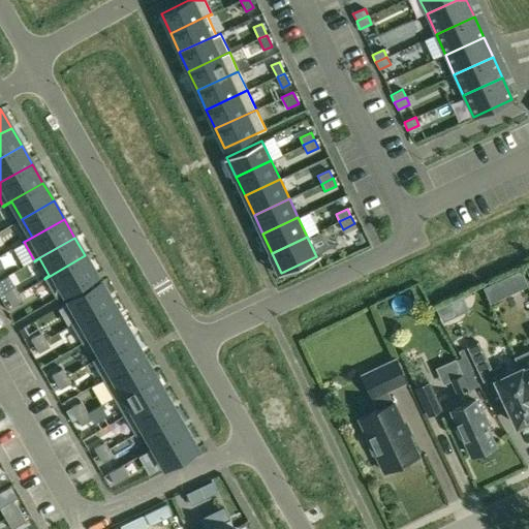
[(85,255),(44,279),(56,298),(96,275),(85,255)]
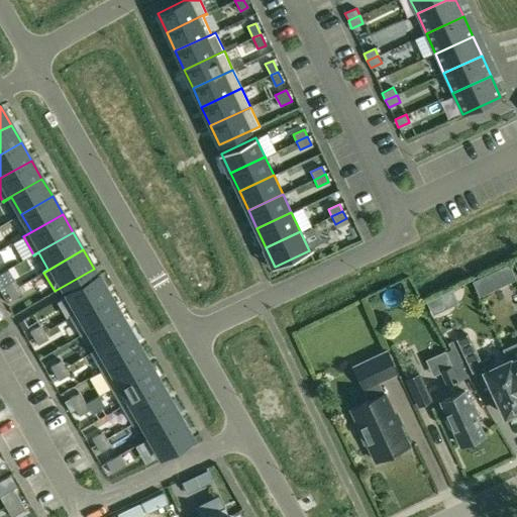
[(490,272),(477,278),(484,292),(497,286),(490,272)]
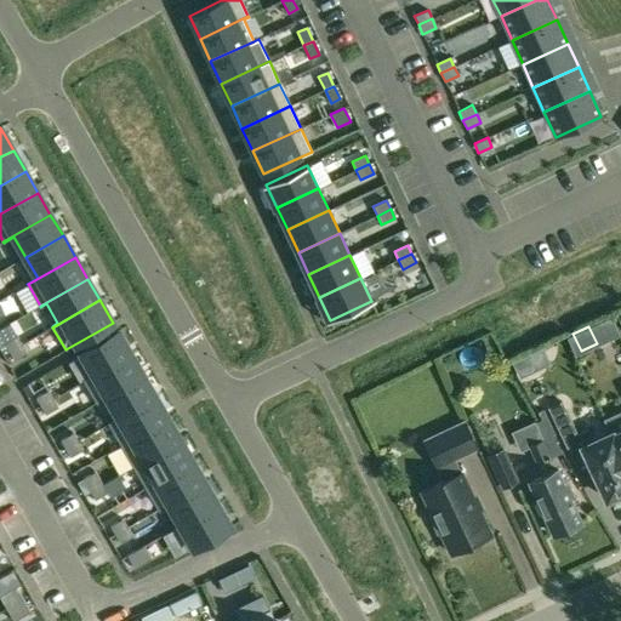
[(118,331),(80,353),(93,374),(83,380),(84,381),(131,354),(118,331)]
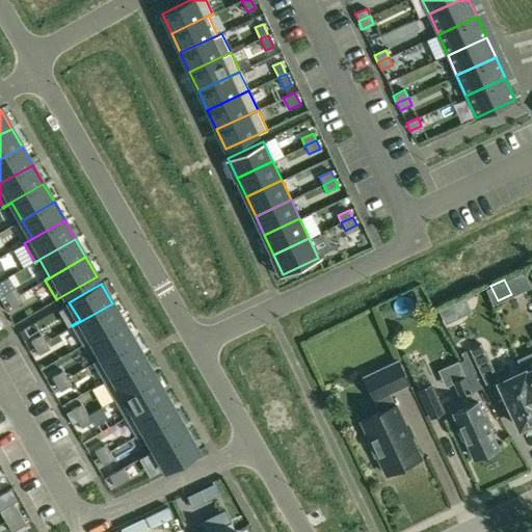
[(15,288),(4,294),(8,301),(19,295),(15,288)]
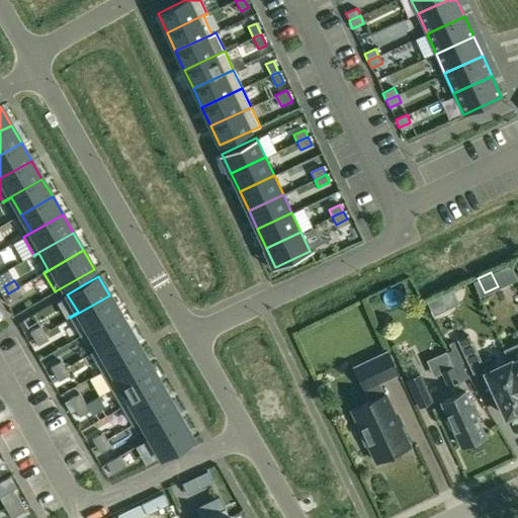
[(18,287),(8,293),(12,300),(22,294),(18,287)]
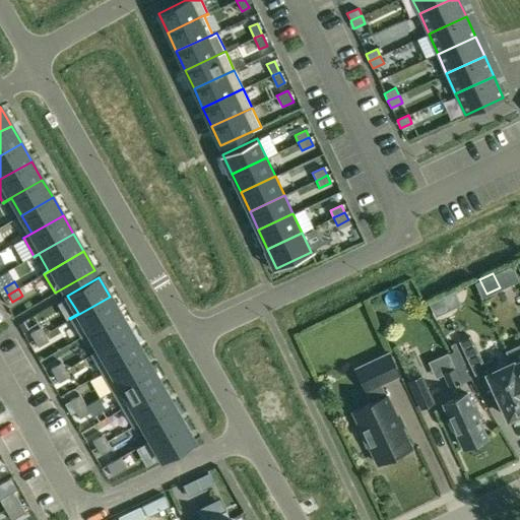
[(110,297),(70,319),(80,337),(120,314),(110,297)]
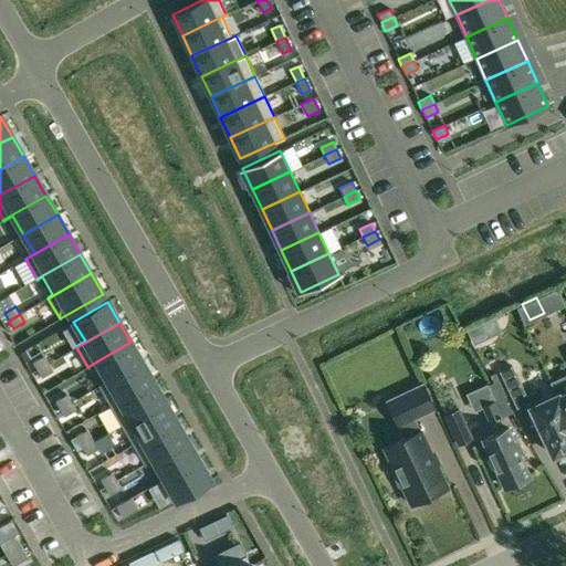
[(130,342),(87,367),(87,368),(97,363),(107,380),(98,386),(142,362),(130,342)]
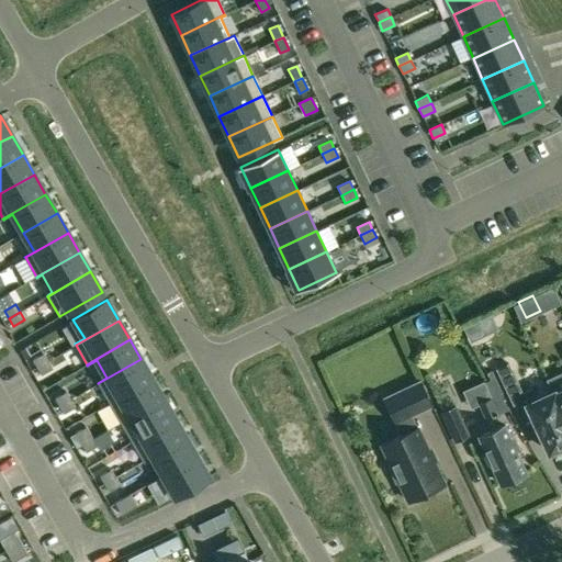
[(44,353),(32,360),(36,368),(48,360),(44,353)]
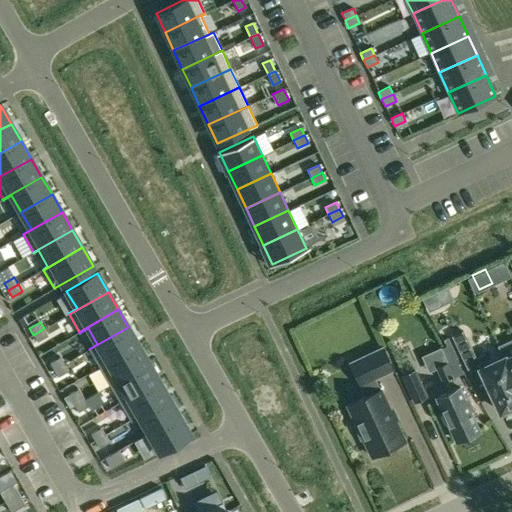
[(128,327),(89,349),(99,367),(138,345),(128,327)]
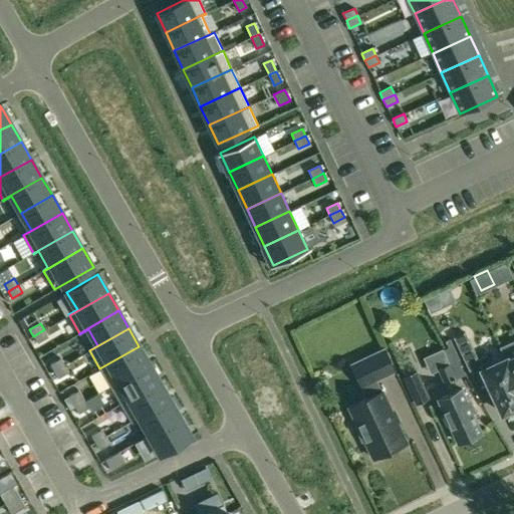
[(44,329),(33,336),(37,343),(48,336),(44,329)]
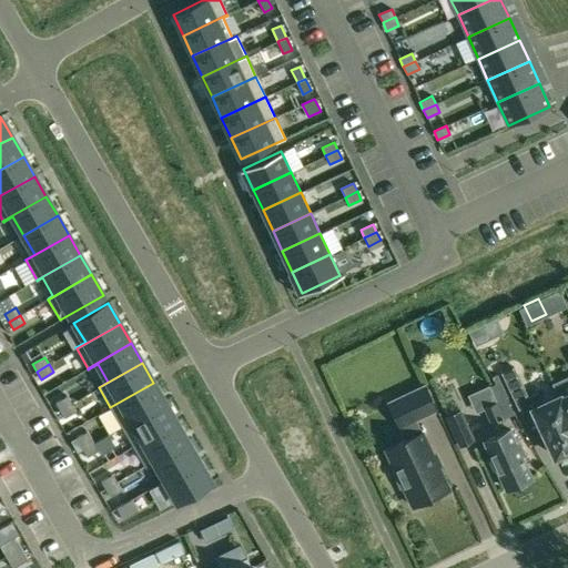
[(567,417),(558,397),(543,405),(537,393),(527,397),(514,367),(501,373),(518,409),(530,404),(555,456),(560,454),(563,458),(567,455),(567,417)]
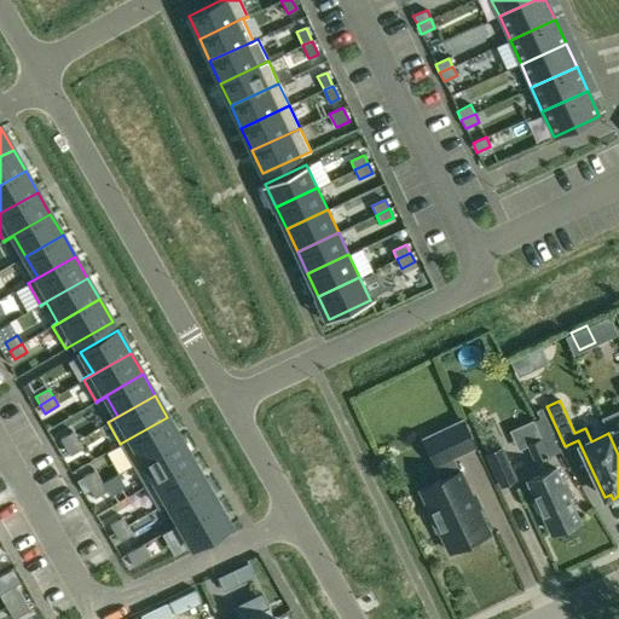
[(618,411),(602,420),(608,433),(618,455),(618,411)]
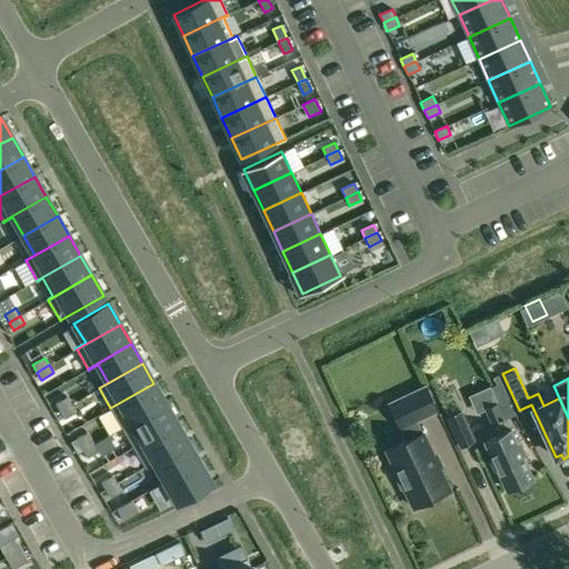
[(153,383),(110,408),(122,428),(166,402),(153,383)]
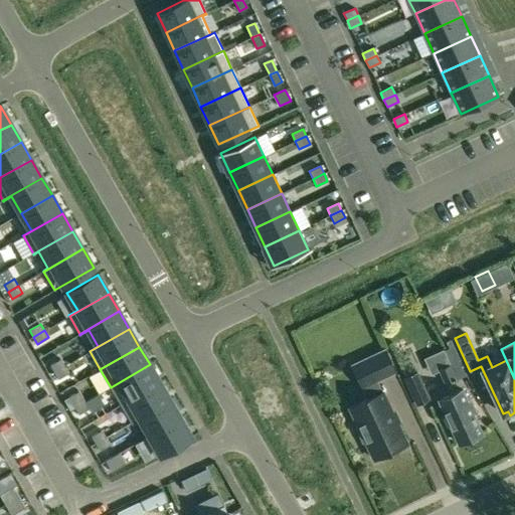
[(365,442),(373,459),(388,452),(391,455),(401,450),(401,446),(406,444),(382,392),(381,392),(376,381),(395,372),(384,349),(351,365),(362,387),(366,385),(372,396),(349,407),(358,425),(355,426),(362,443),(365,442)]
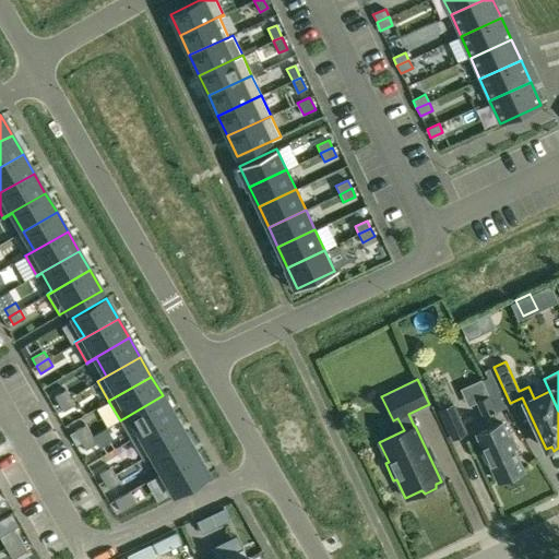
[(484,418),(504,408),(488,379),(462,391),(470,406),(476,403),(484,418)]
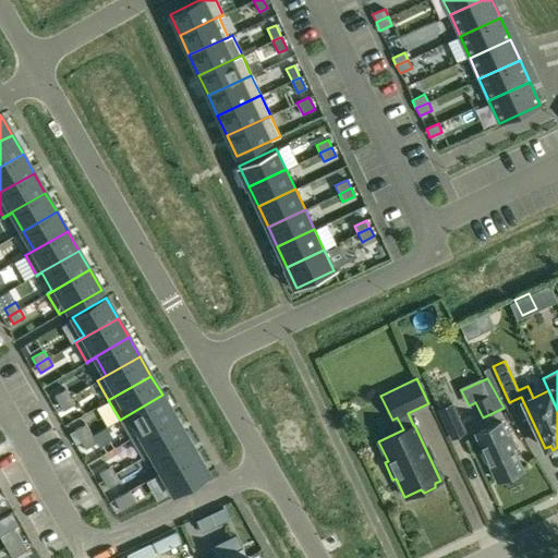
[(65,389),(55,396),(59,403),(70,397),(65,389)]
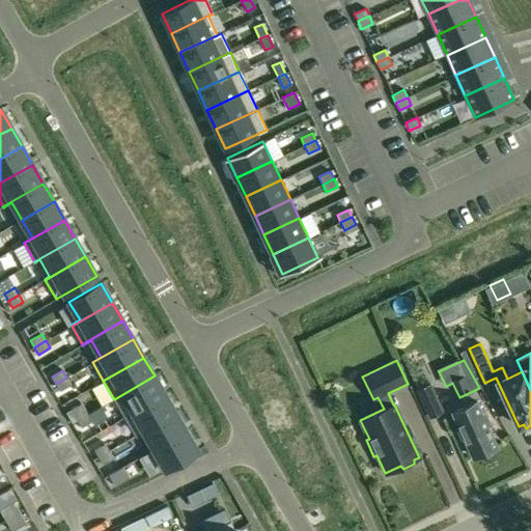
[(155,375),(114,399),(124,417),(165,394),(155,375)]
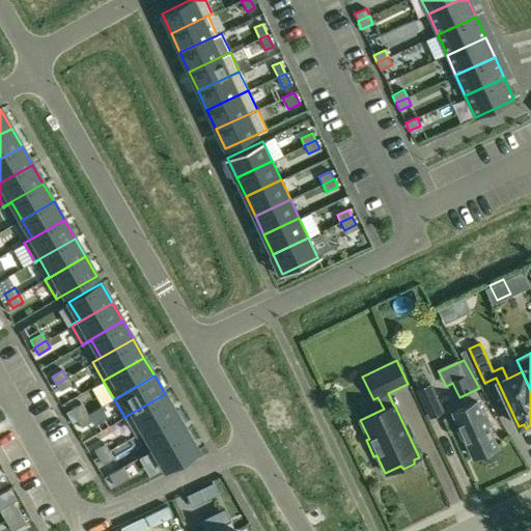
[(66,378),(56,384),(60,391),(71,385),(66,378)]
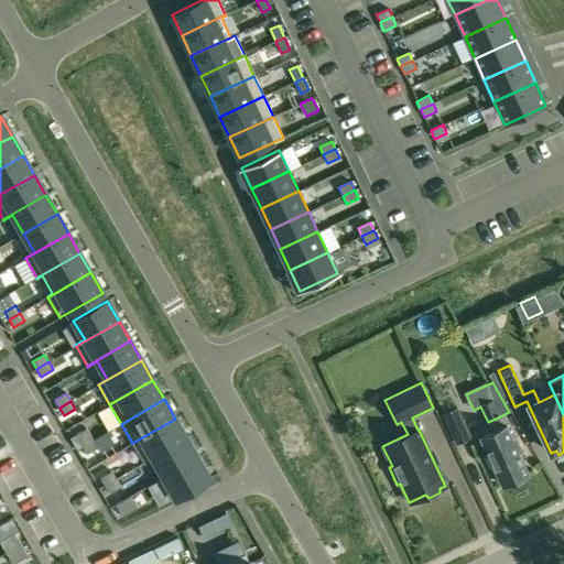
[(442,413),(456,444),(472,437),(457,405),(442,413)]
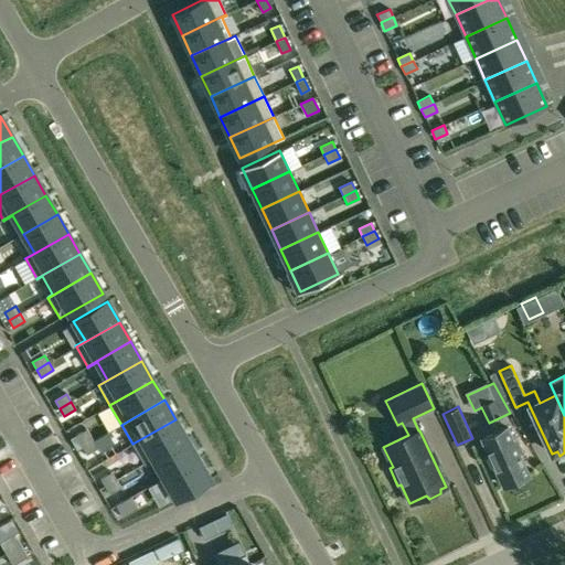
[(176,419),(132,444),(144,464),(187,439),(176,419)]
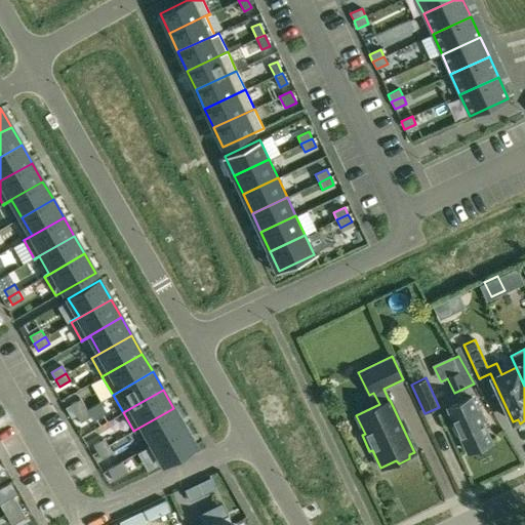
[(80,398),(70,404),(76,415),(87,409),(80,398)]
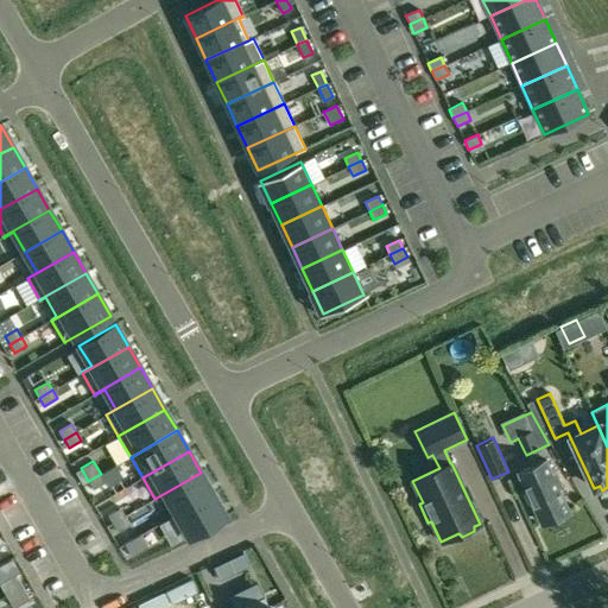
[(545,461),(519,473),(525,487),(524,487),(540,524),(568,511),(558,488),(561,487),(555,473),(552,474),(545,461)]
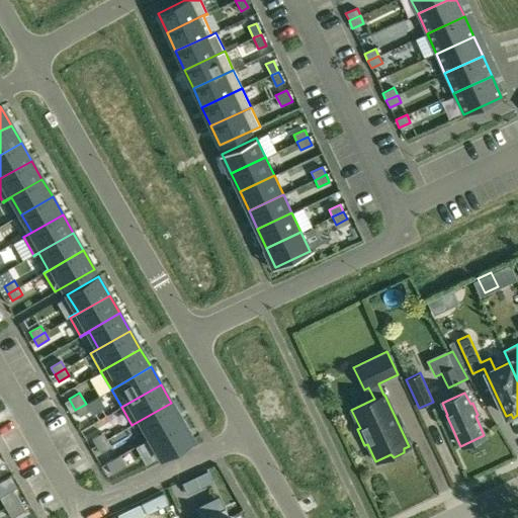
[(171,403),(132,425),(133,426),(141,421),(150,437),(146,439),(146,440),(181,420),(171,403)]
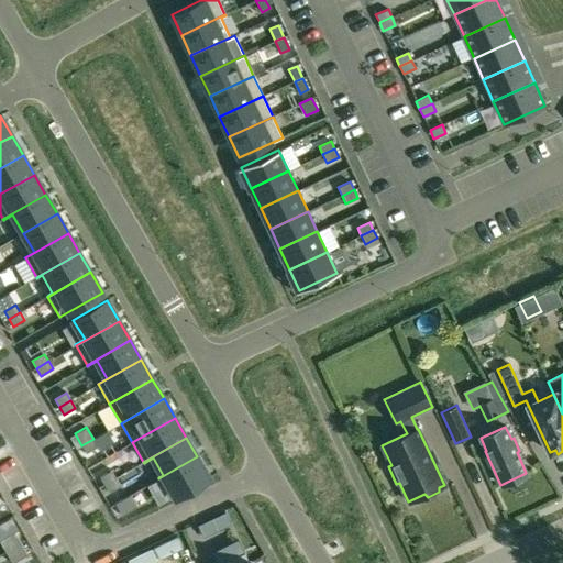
[(94,439),(81,445),(86,453),(97,446),(94,439)]
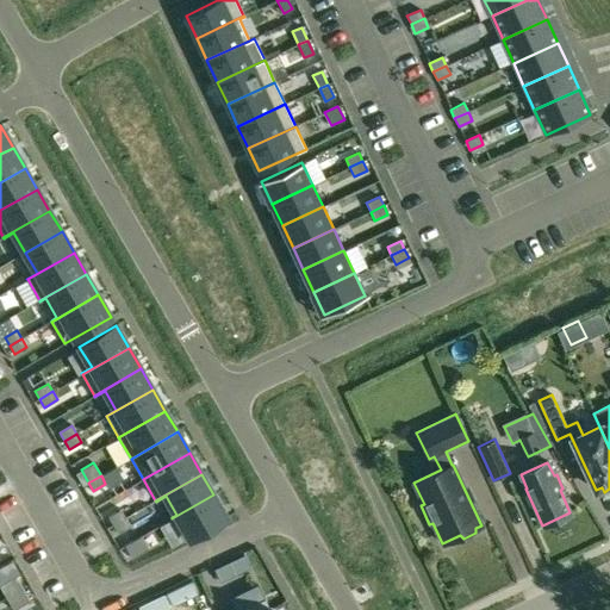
[(213,495),(172,518),(185,540),(190,537),(226,517),(213,495)]
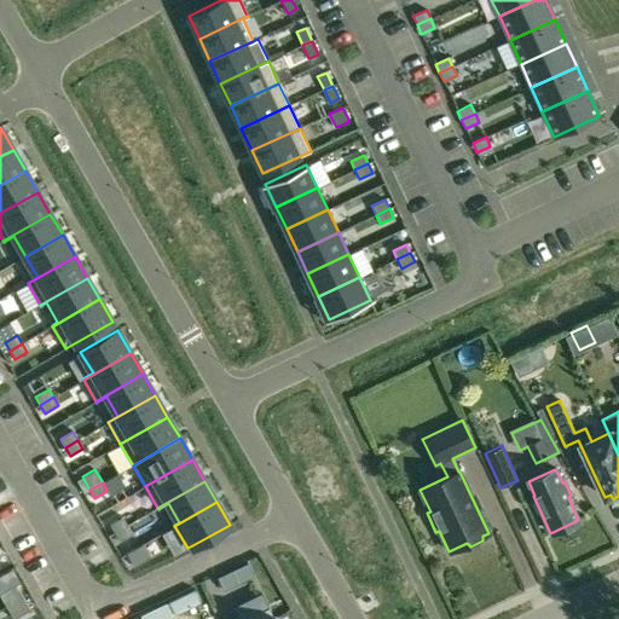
[(122,516),(110,524),(115,532),(127,525),(122,516)]
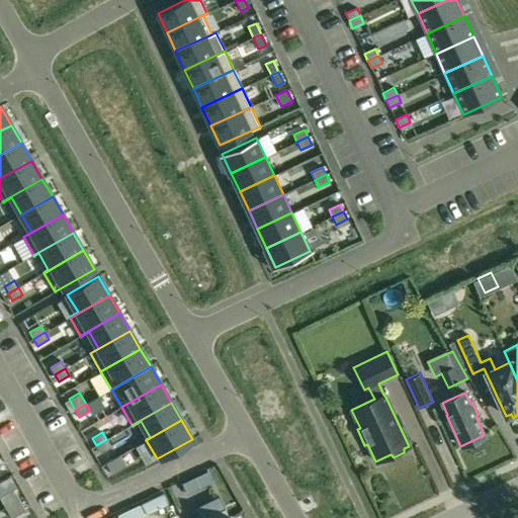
[(106,439),(96,445),(100,452),(110,446),(106,439)]
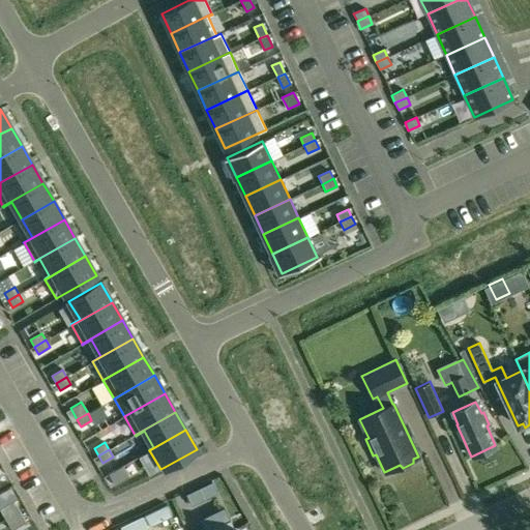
[(123,466),(109,474),(115,484),(129,476),(123,466)]
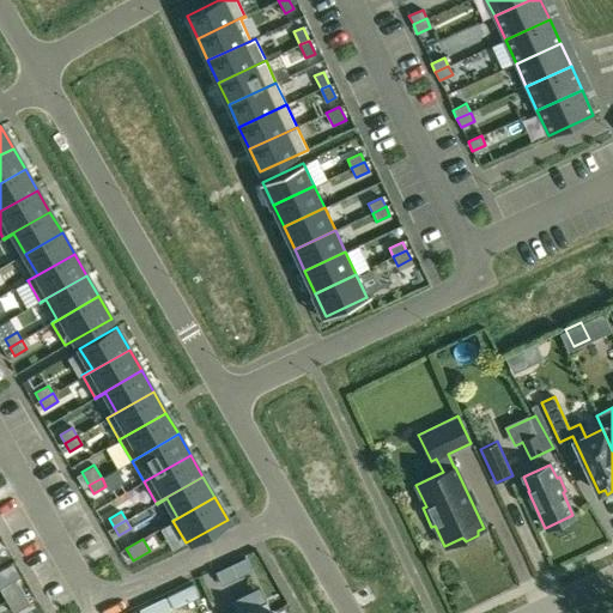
[(230,580),(224,566),(216,570),(222,583),(230,580)]
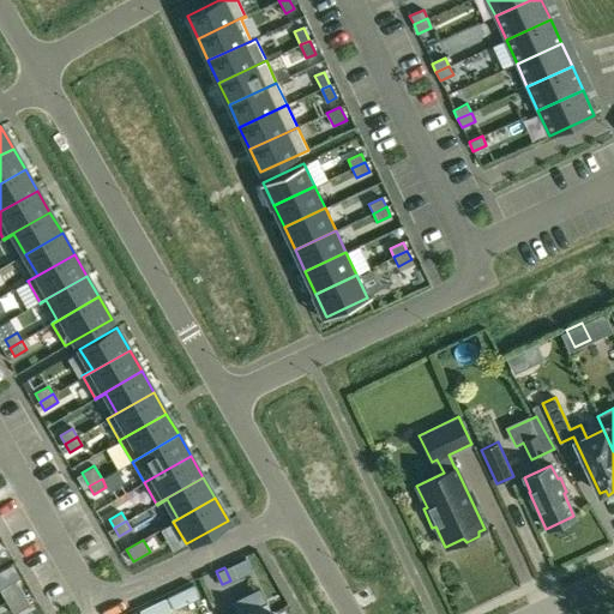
[(16,579),(0,588),(0,591),(6,602),(23,593),(16,579)]
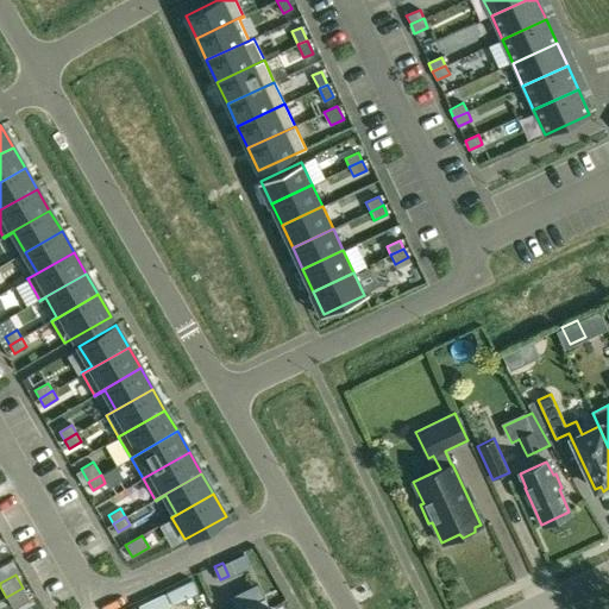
[(23,588),(6,597),(12,608),(13,608),(30,600),(23,588)]
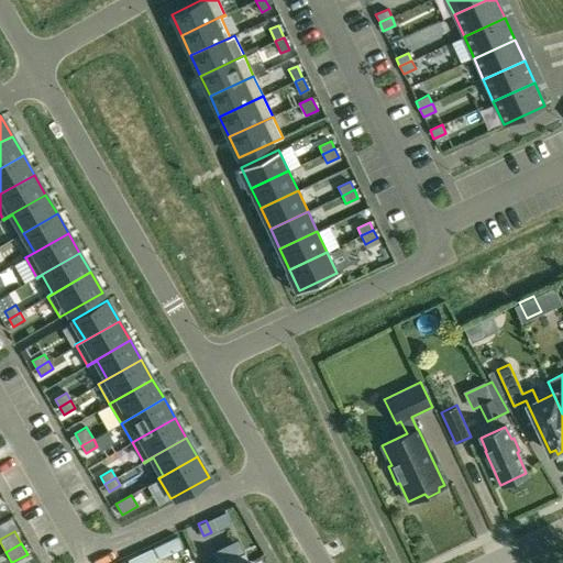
[(218,562),(216,562),(249,562),(244,553),(221,562),(218,562)]
